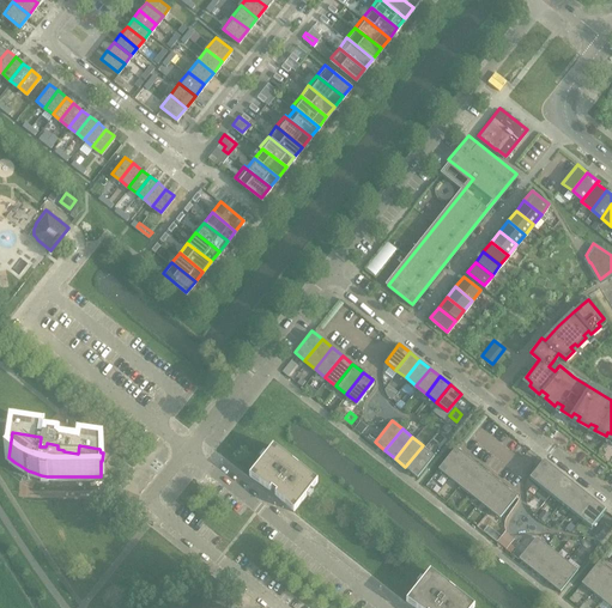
[(272,443),(265,451),(248,473),(249,474),(260,481),(270,487),(271,486),(276,490),(274,492),(282,499),(292,508),(292,509),(317,479),(272,443)]
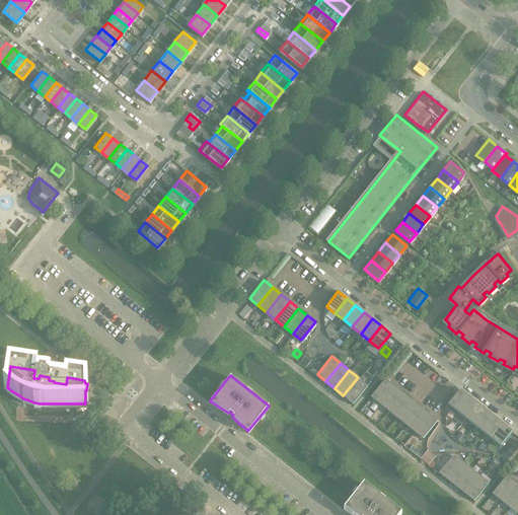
[(353,402),(367,384),(358,377),(343,395),(353,402)]
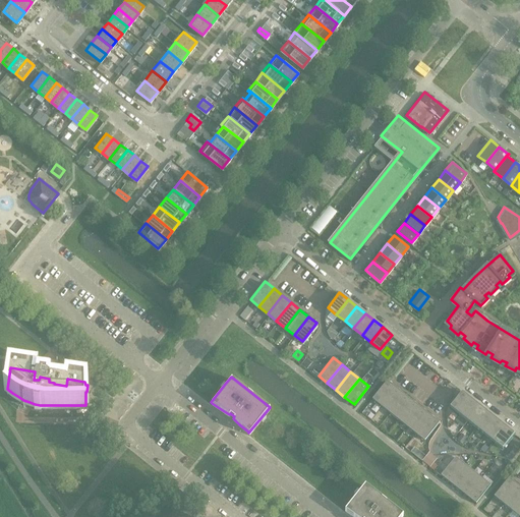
[(381,403),(395,386),(386,379),(371,397),(381,403)]
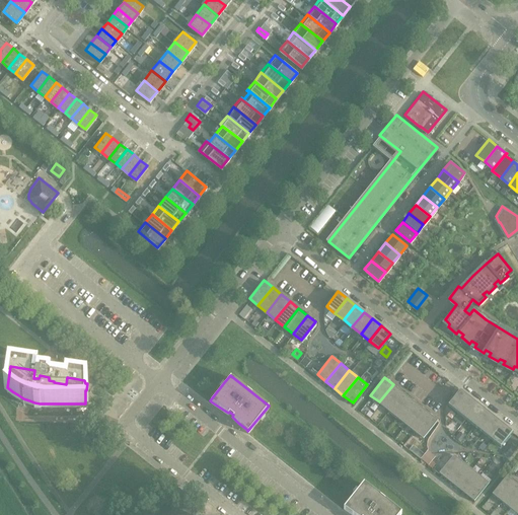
[(387,409),(402,390),(393,384),(379,401),(387,409)]
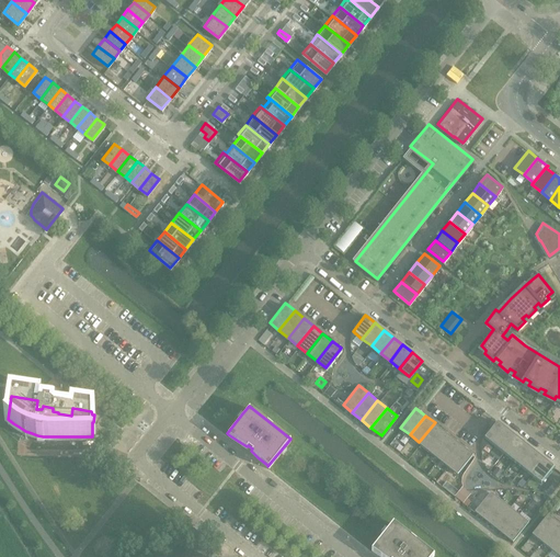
[(493,443),(505,428),(496,420),(483,436),(493,443)]
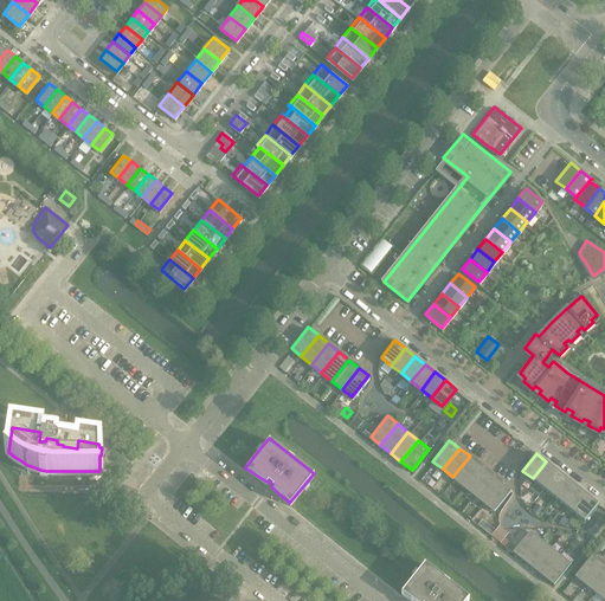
[(463,485),(480,464),(470,456),(452,477),(463,485)]
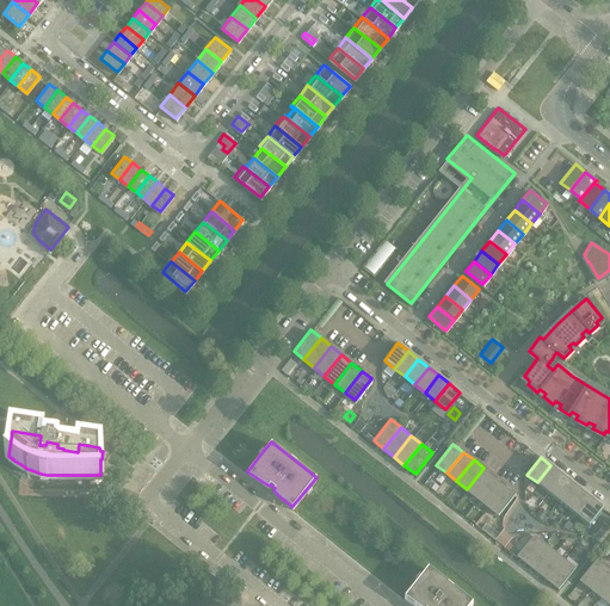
[(547,490),(561,474),(550,465),(537,482),(547,490)]
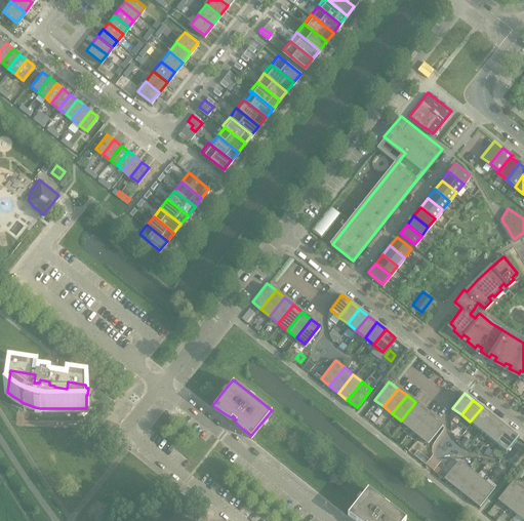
[(409,428),(425,409),(415,402),(401,421),(409,428)]
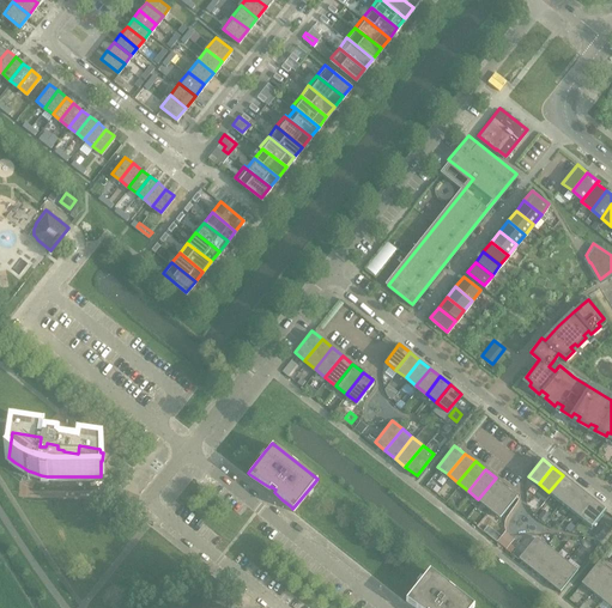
[(559,500),(574,482),(563,475),(549,492),(559,500)]
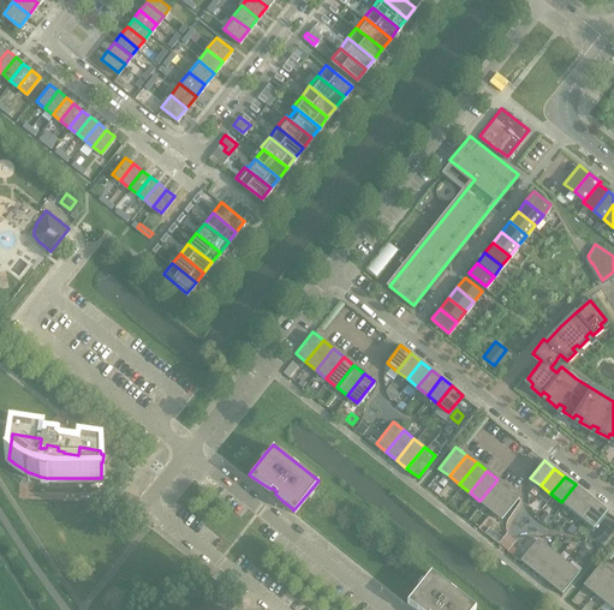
[(490,509),(507,488),(498,479),(480,501),(490,509)]
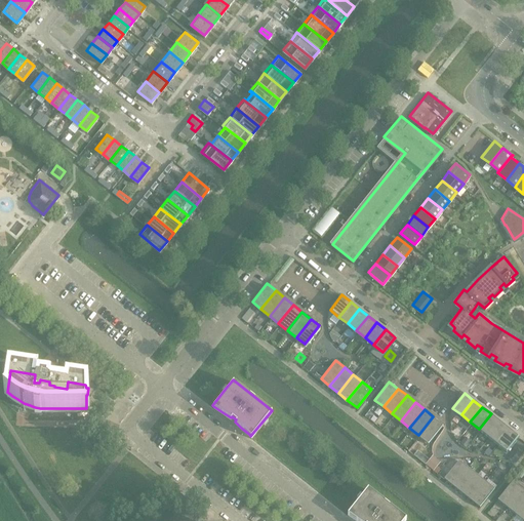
[(488,436),(499,421),(491,413),(479,429),(488,436)]
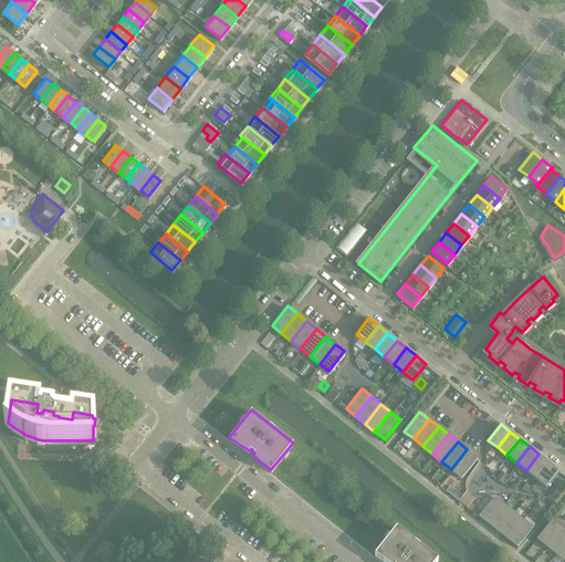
[(461,477),(477,457),(467,449),(451,469),(461,477)]
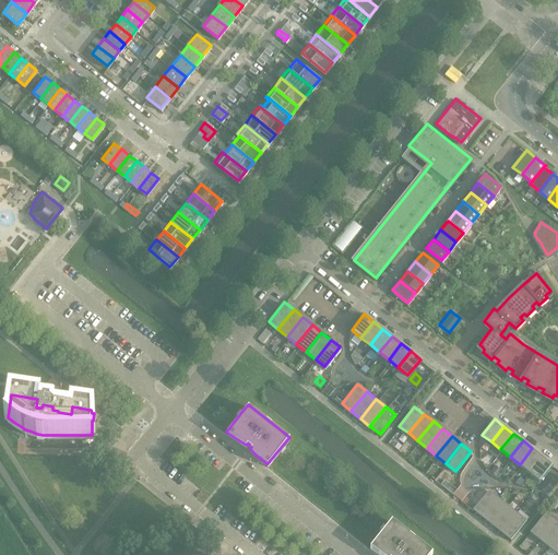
[(529,472),(542,456),(532,448),(520,464),(529,472)]
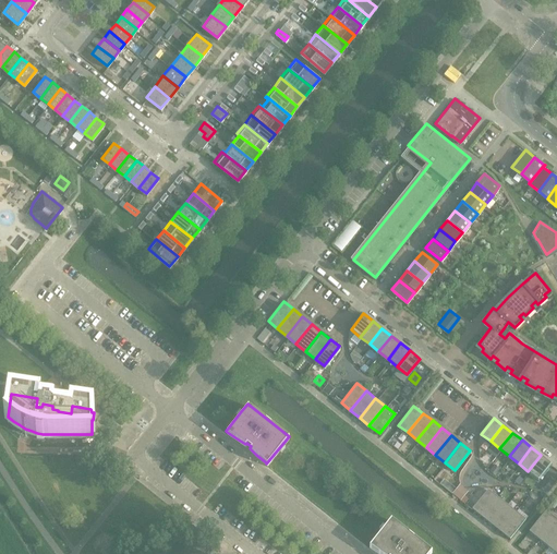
[(537,478),(549,462),(541,455),(528,471),(537,478)]
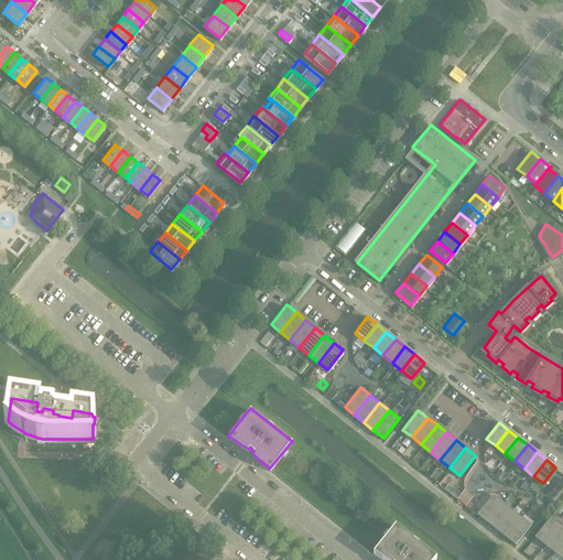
[(499,466),(494,473),(500,477),(505,471),(499,466)]
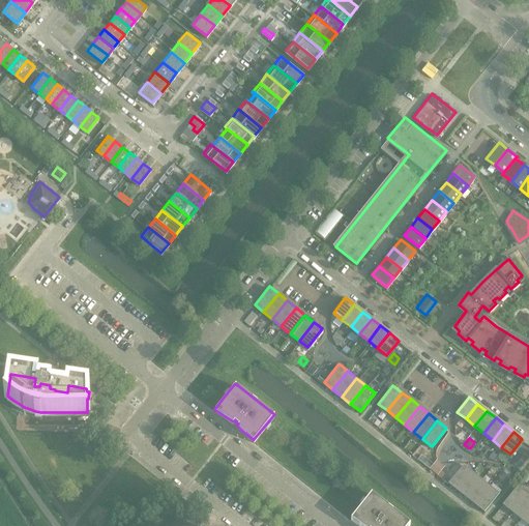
[(521,448),(512,459),(519,464),(527,455),(521,448)]
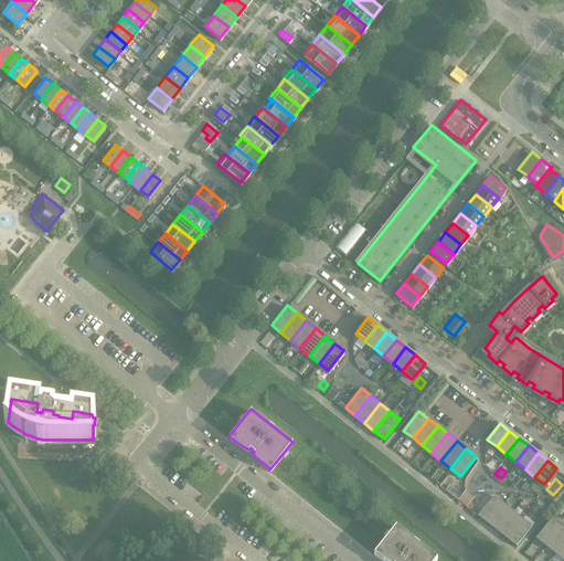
[(456,487),(451,493),(456,497),(457,497),(460,491),(456,487)]
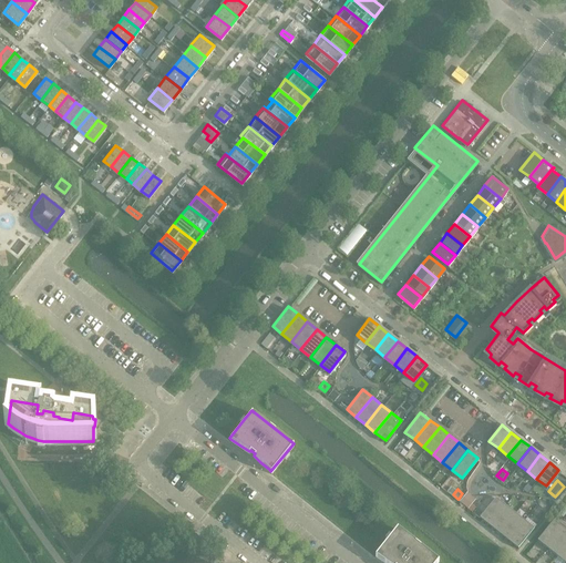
[(463,494),(460,499),(471,508),(474,503),(463,494)]
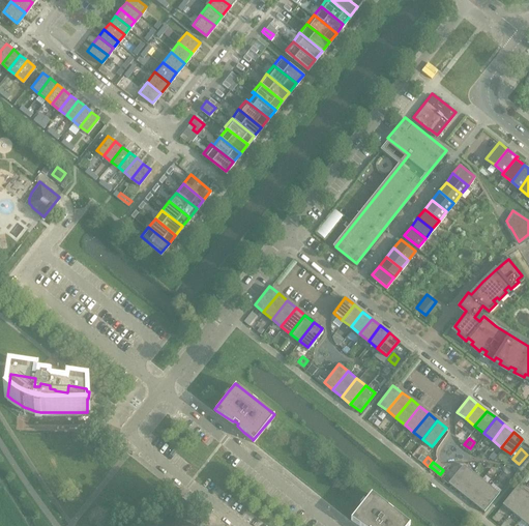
[(457,489),(471,470),(463,463),(447,481),(457,489)]
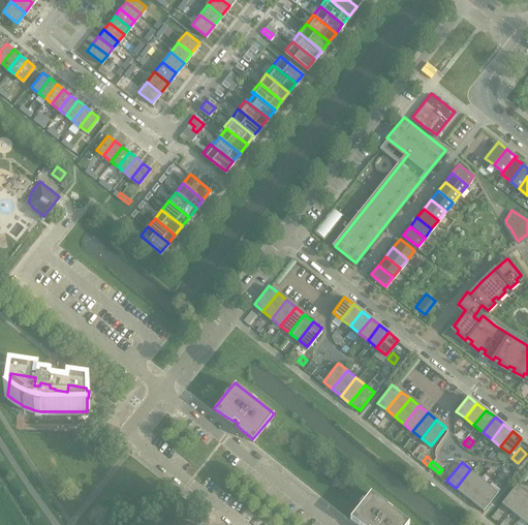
[(465,494),(479,476),(470,469),(456,488),(465,494)]
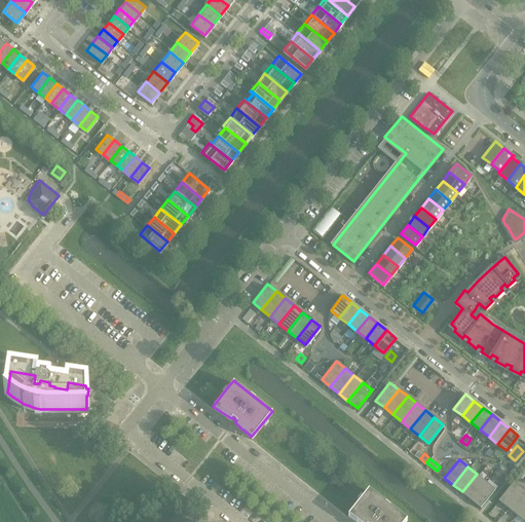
[(471,498),(486,480),(477,474),(462,491),(471,498)]
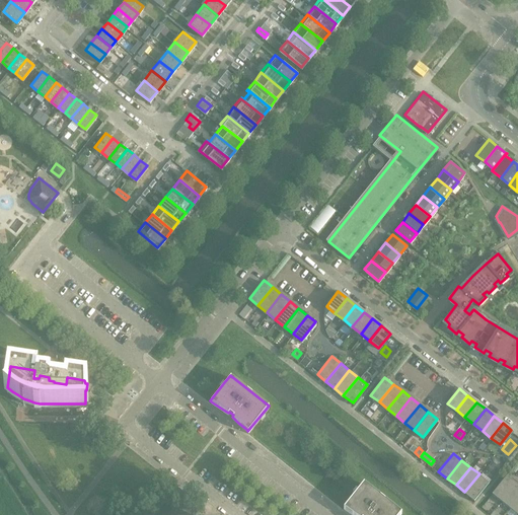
[(473,499),(488,481),(479,473),(464,492),(473,499)]
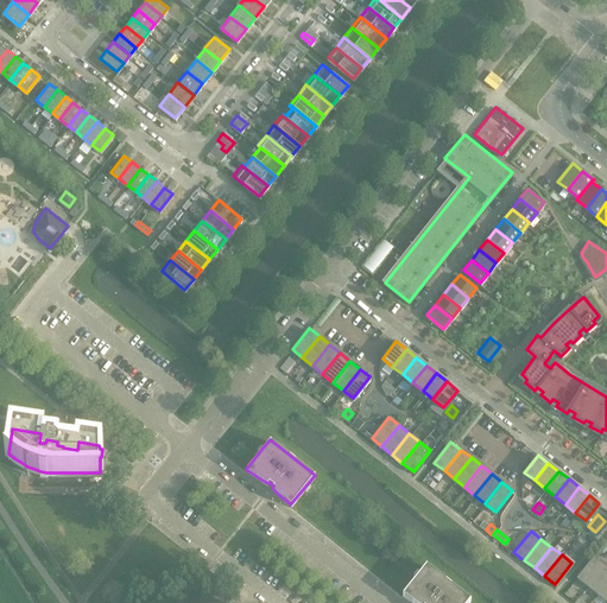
[(586,584),(602,563),(593,554),(576,576),(586,584)]
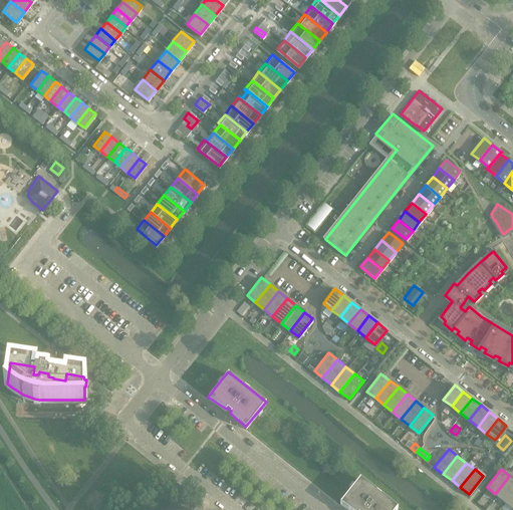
[(394,509),(398,506),(359,476),(339,502),(349,509),(350,509),(394,509)]
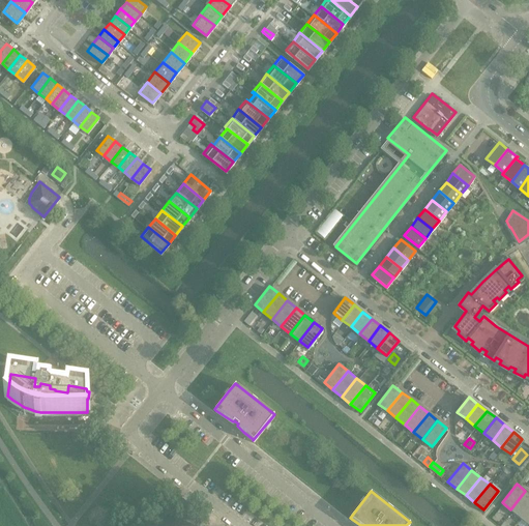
[(520,517),(528,504),(528,493),(525,491),(510,509),(520,517)]
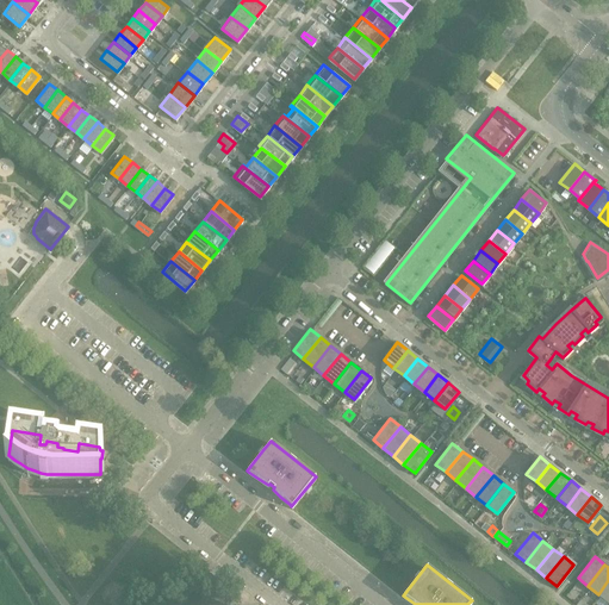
[(608,602),(608,600),(608,580),(598,594),(608,602)]
